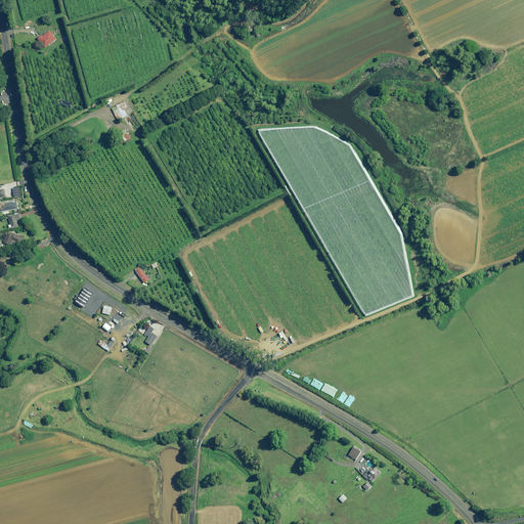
[(56,39),(50,31),(43,36),(42,35),(38,39),(45,48),(56,39)]
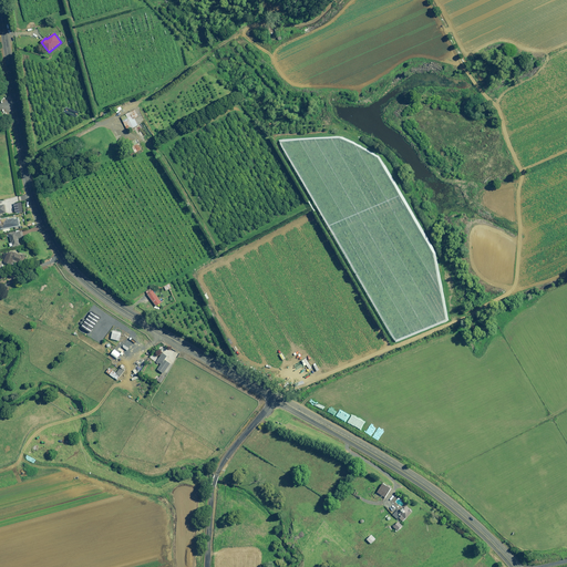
[(138,116),(135,110),(121,117),(127,131),(138,125),(134,119),(138,116)]
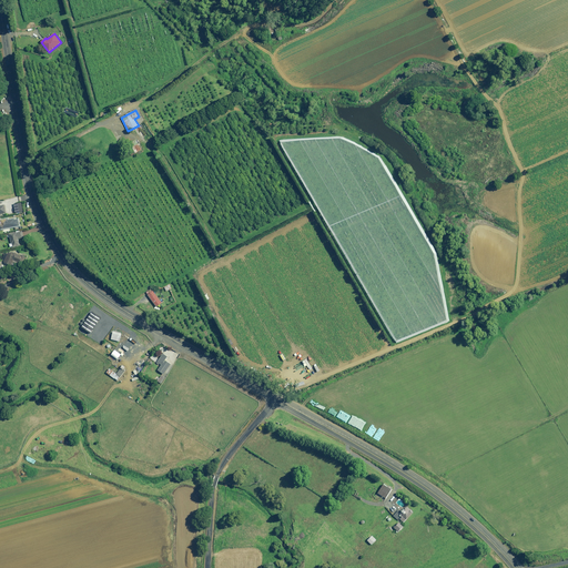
[(14,221),(14,220),(8,221),(8,219),(0,220),(0,221),(0,229),(19,226),(18,220),(14,221)]
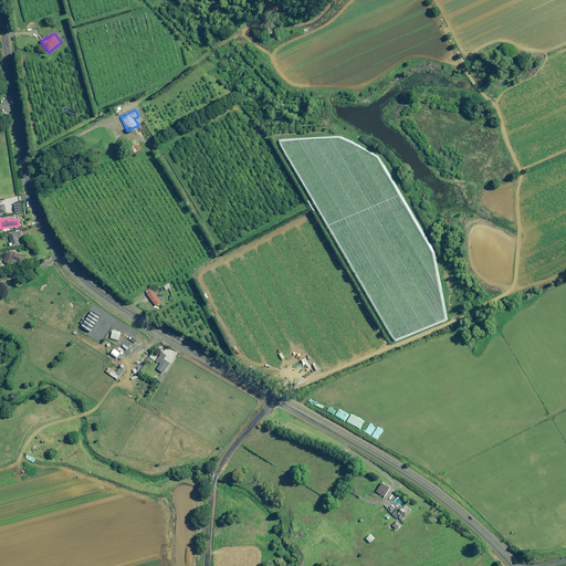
[(23,237),(22,231),(10,233),(11,242),(10,243),(10,247),(20,244),(19,238),(23,237)]
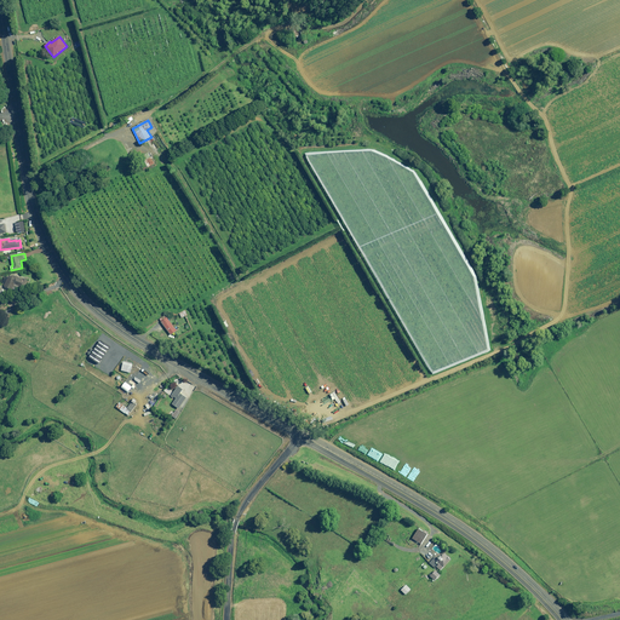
[(17,276),(12,275),(11,279),(9,277),(5,286),(12,290),(15,286),(19,288),(21,287),(24,288),(28,280),(17,275),(17,276)]
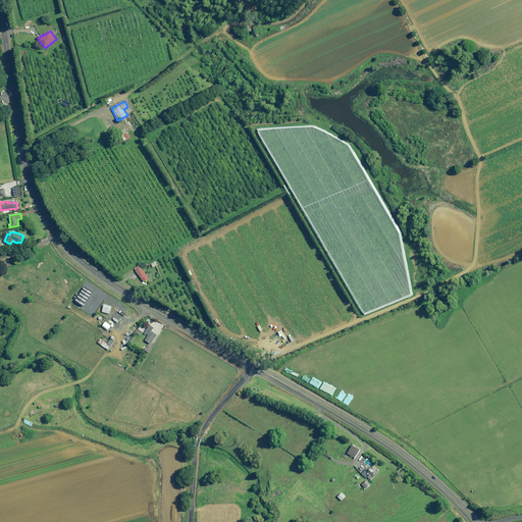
[(141,267),(140,267),(139,266),(135,269),(145,282),(149,278),(141,267)]
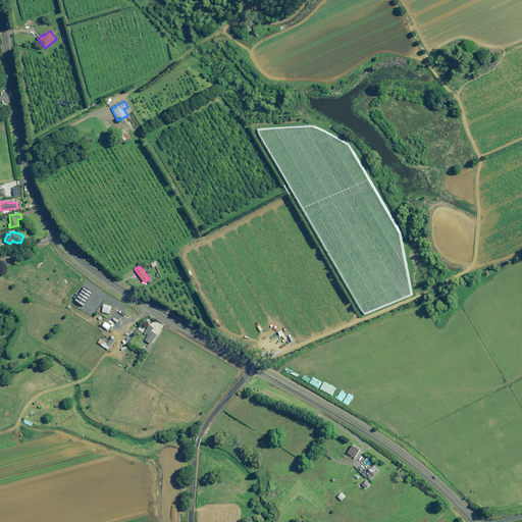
[(112,307),(104,305),(102,312),(110,314),(112,307)]
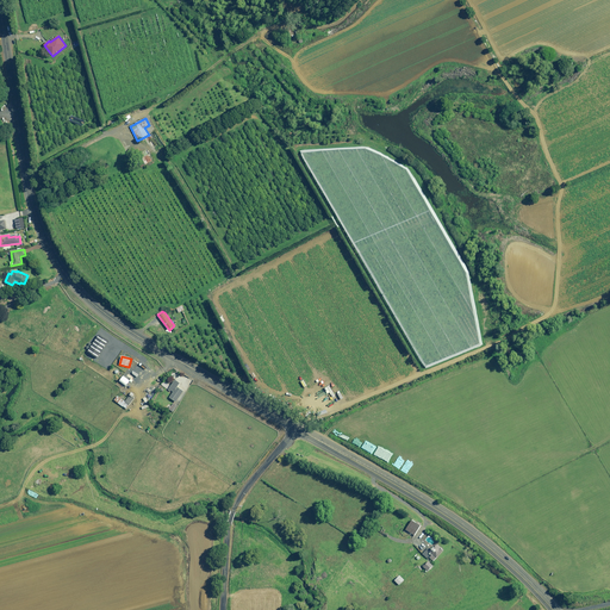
[(180,400),(185,392),(181,390),(182,387),(180,385),(181,384),(175,380),(168,390),(170,391),(172,390),(174,392),(169,398),(175,402),(170,406),(168,405),(167,408),(173,412),(180,400)]
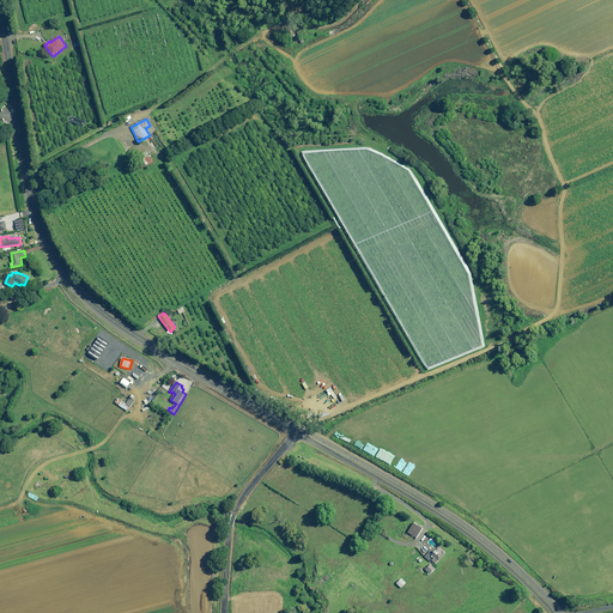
[(155,398),(147,392),(141,400),(149,406),(155,398)]
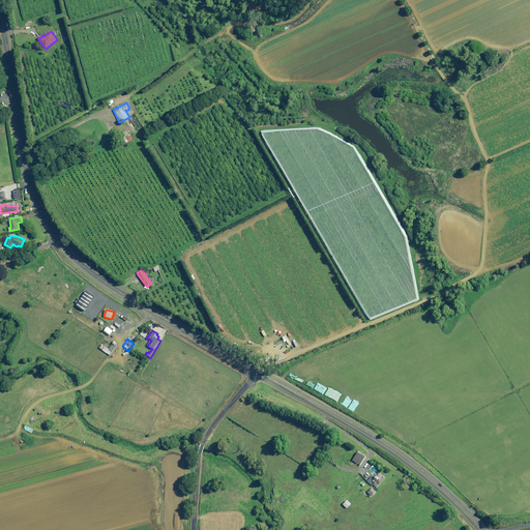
[(117,343),(115,341),(109,349),(102,344),(99,348),(110,355),(117,346),(115,345),(117,343)]
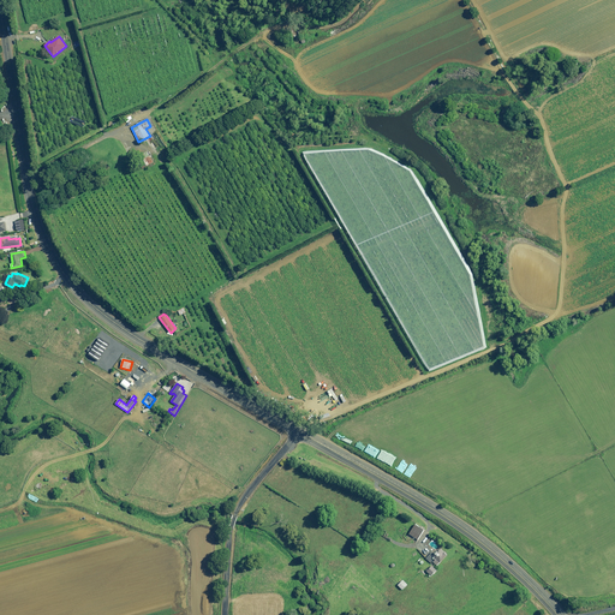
[(424,530),(416,525),(410,535),(418,539),(424,530)]
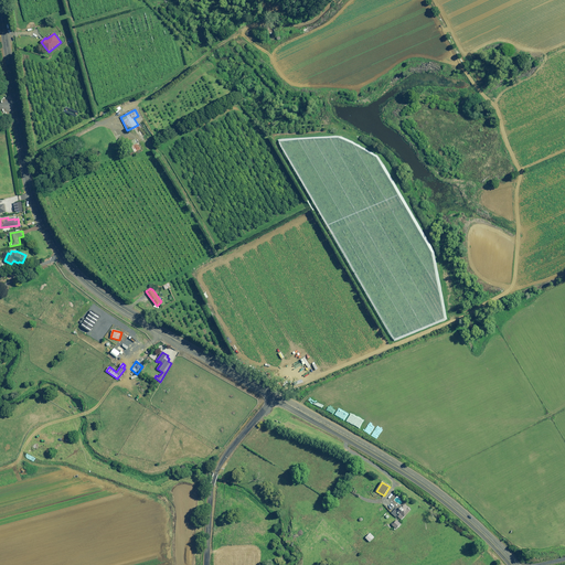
[(387,509),(392,513),(395,516),(397,515),(402,520),(412,510),(405,503),(400,510),(397,508),(394,510),(391,507),(387,509)]
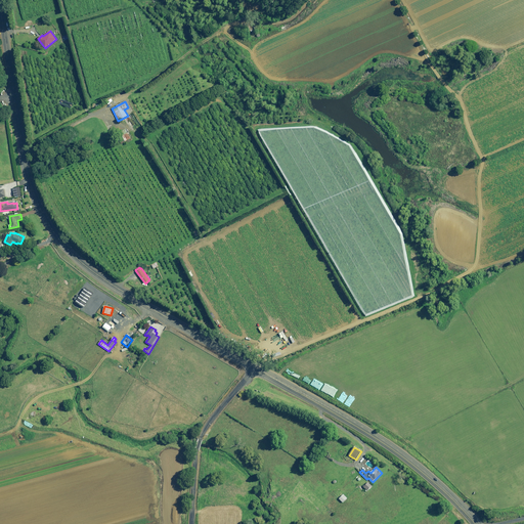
[(373,486),(368,482),(363,487),(367,490),(373,486)]
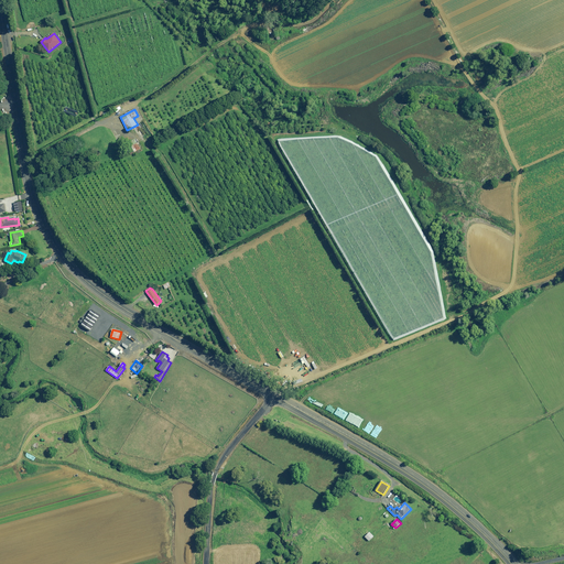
[(373,537),(370,532),(365,537),(369,541),(373,537)]
